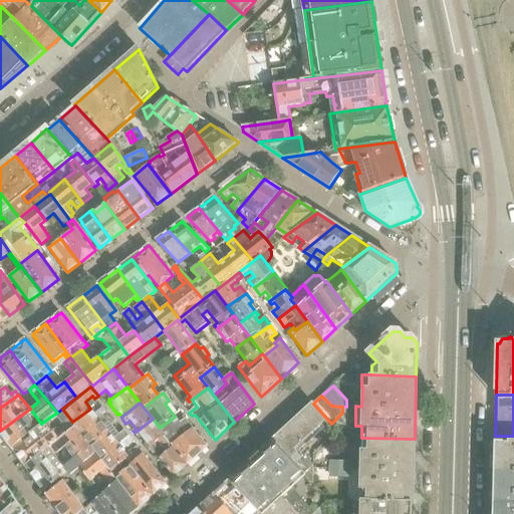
[(273,441),(305,476),(312,483),(313,482),(313,466),(314,465),(304,455),(310,449),(306,445),(321,431),(329,438),(331,437),(331,424),(313,404),(273,441)]
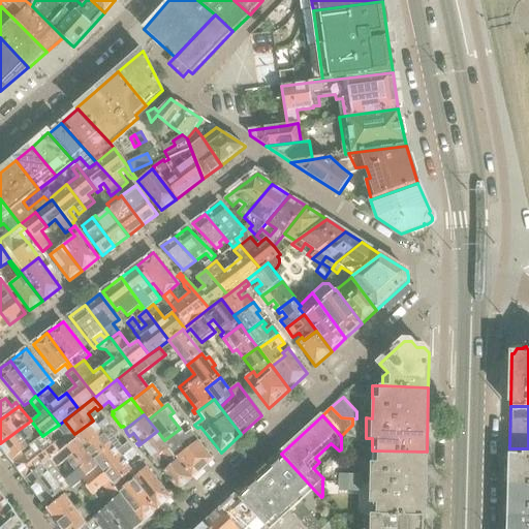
[(84,447),(111,427),(105,419),(97,427),(93,421),(74,434),(78,437),(84,447)]
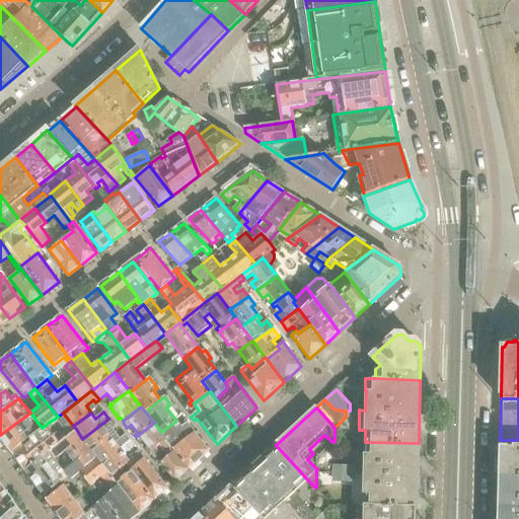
[(0,437),(11,452),(42,428),(30,413),(0,435),(0,437)]
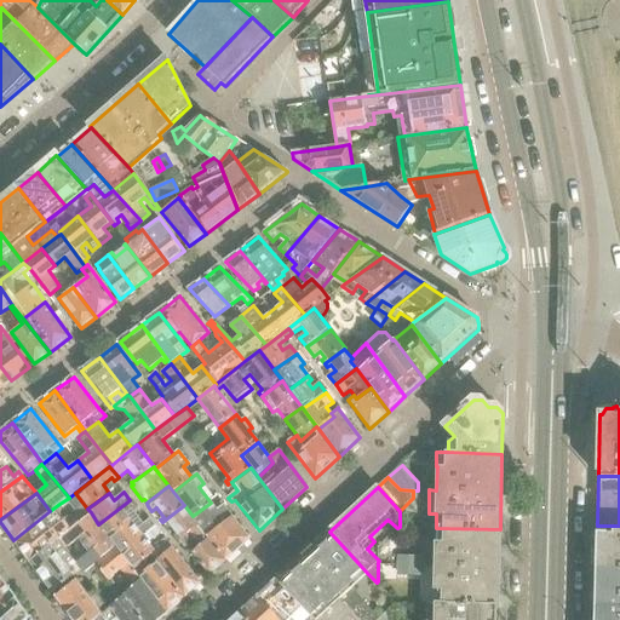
[(98,524),(109,539),(132,522),(125,514),(135,506),(130,500),(98,524)]
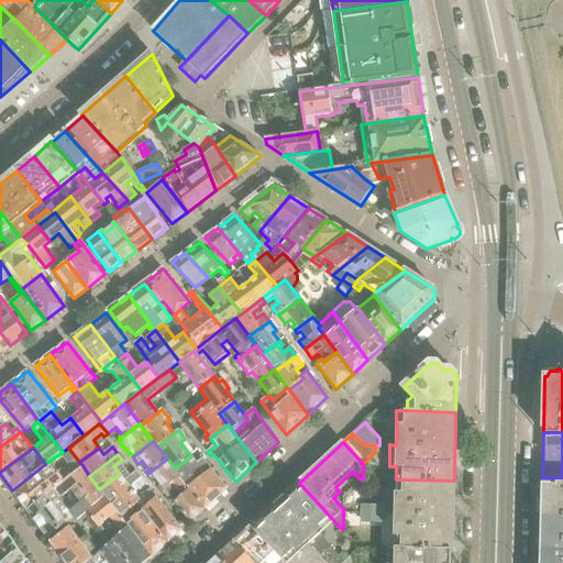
[(175,468),(181,477),(186,483),(202,470),(196,462),(191,456),(175,468)]
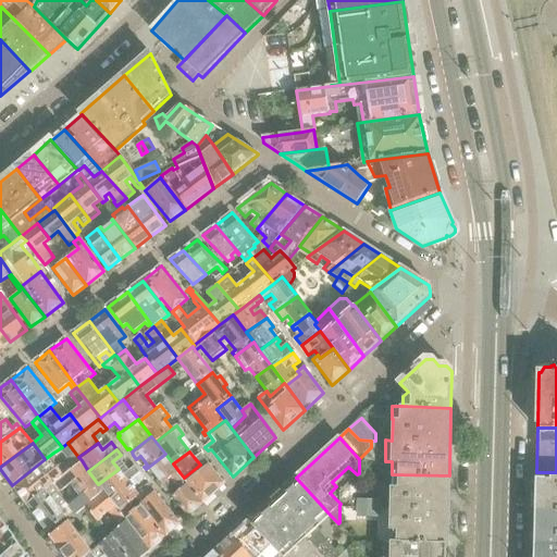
[(200,465),(184,478),(203,504),(224,484),(201,455),(199,452),(194,457),(200,465)]
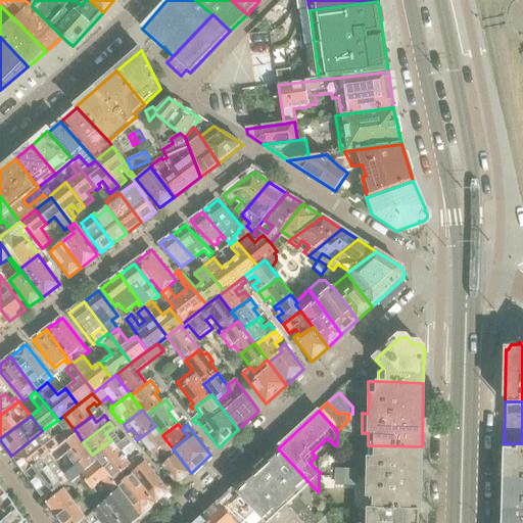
[(52,456),(61,448),(59,445),(50,433),(54,430),(50,425),(42,431),(11,456),(27,476),(52,456)]
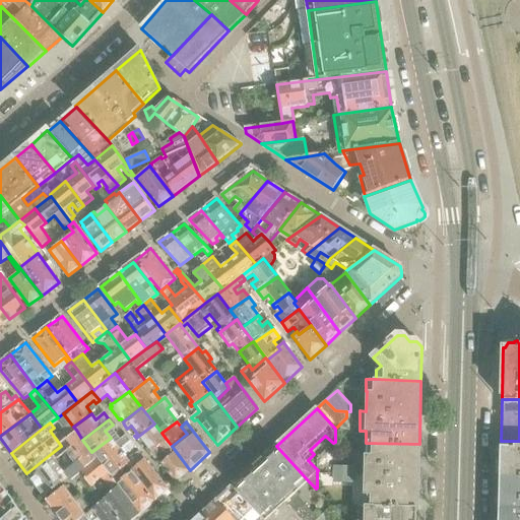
[(168,441),(161,433),(154,424),(136,438),(139,442),(142,439),(148,448),(146,449),(150,455),(152,453),(168,441)]
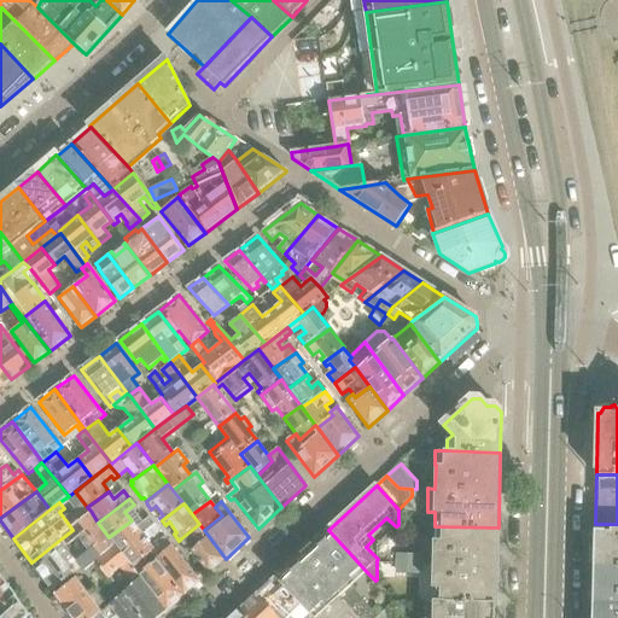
[(104,531),(98,523),(91,511),(70,526),(73,530),(62,538),(68,546),(79,537),(85,546),(104,531)]
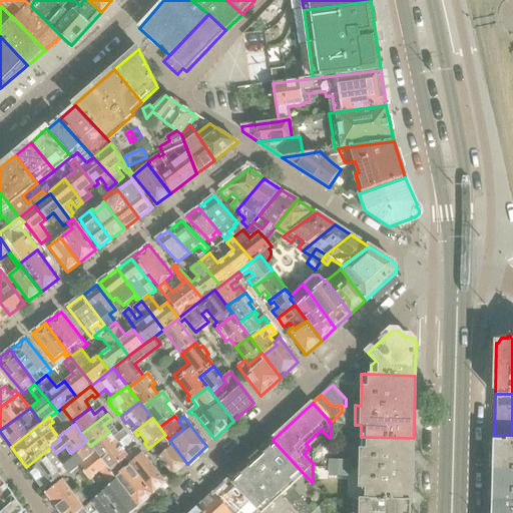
[(95,453),(99,459),(129,436),(124,430),(113,438),(109,432),(90,446),(95,453)]
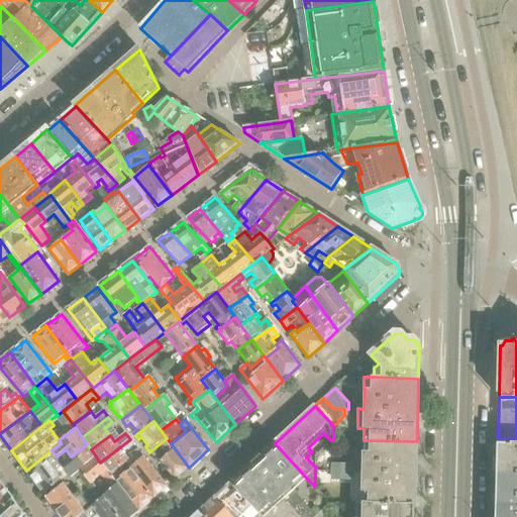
[(189,468),(171,443),(167,438),(151,450),(175,480),(189,468)]
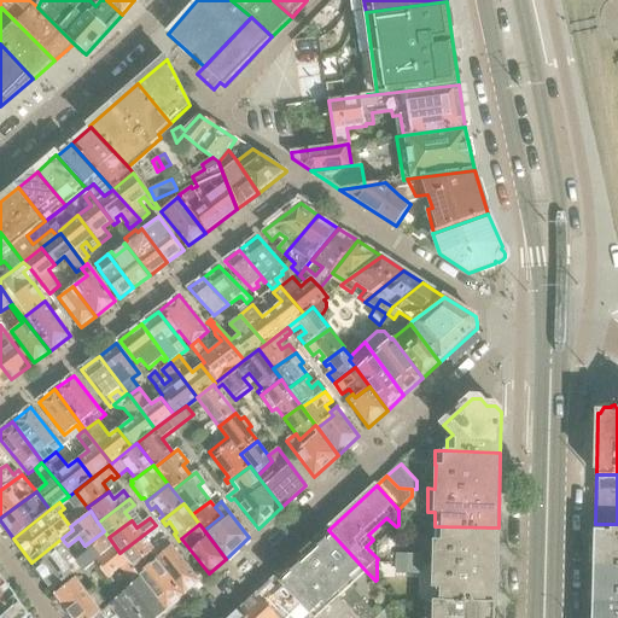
[(593,604),(617,604),(617,525),(617,526),(617,524),(595,524),(593,604)]
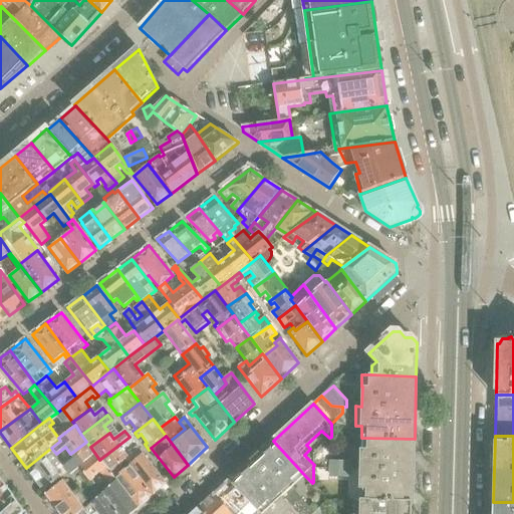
[(109,474),(125,461),(129,458),(126,455),(123,451),(134,442),(130,437),(99,460),(109,474)]
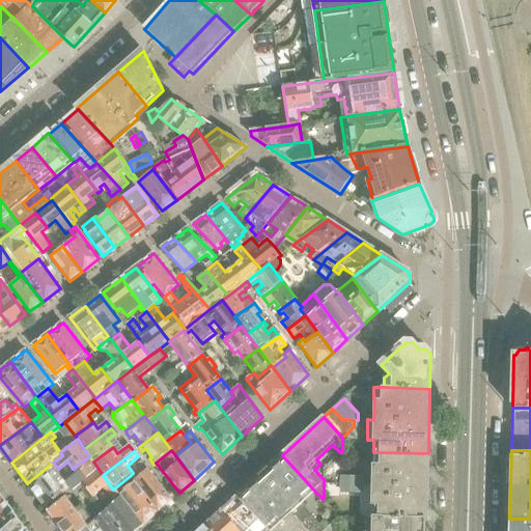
[(426,520),(428,453),(373,452),(371,505),(373,505),(373,515),(367,515),(367,518),(425,520),(426,520)]
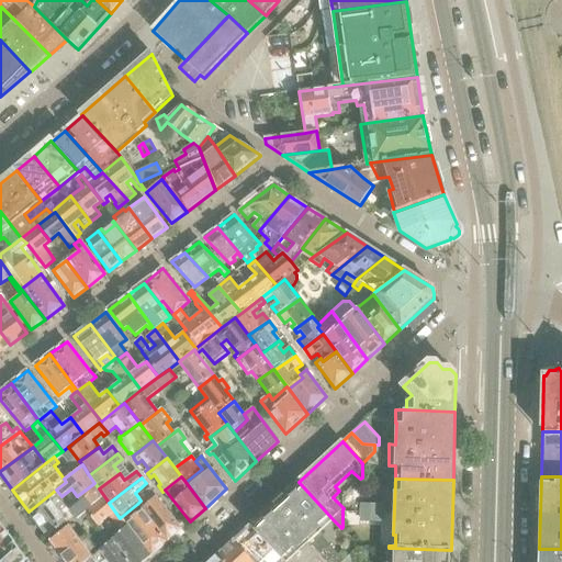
[(319,534),(334,520),(299,482),(273,504),(294,526),(310,542),(328,561),(341,561),(344,560),(319,534)]
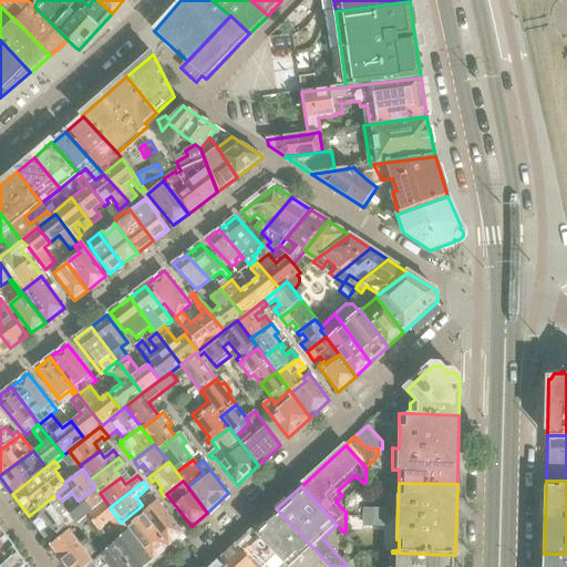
[(78,524),(88,516),(105,501),(95,487),(78,501),(81,505),(71,514),(78,524)]
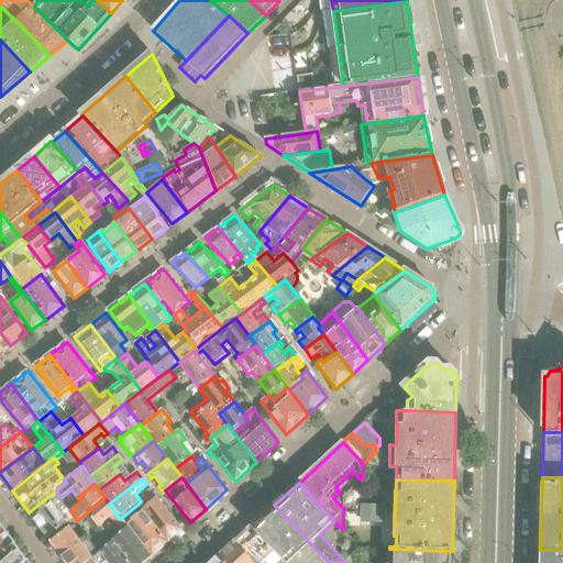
[(138,505),(167,544),(183,530),(156,497),(151,489),(139,498),(141,501),(138,505)]
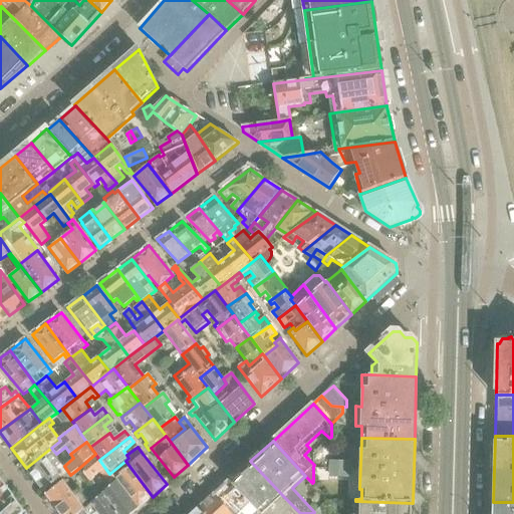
[(51,448),(26,468),(43,491),(62,477),(57,471),(60,470),(58,466),(62,462),(56,454),(51,448)]
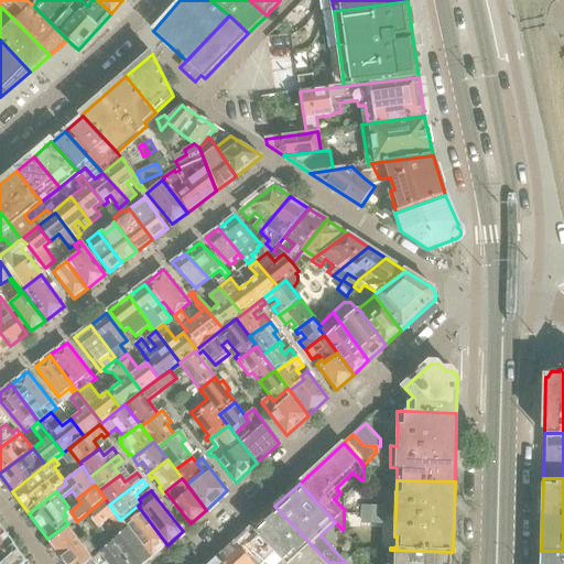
[(120,520),(109,505),(105,498),(87,513),(99,528),(110,518),(116,527),(104,538),(110,543),(112,541),(127,529),(120,520)]
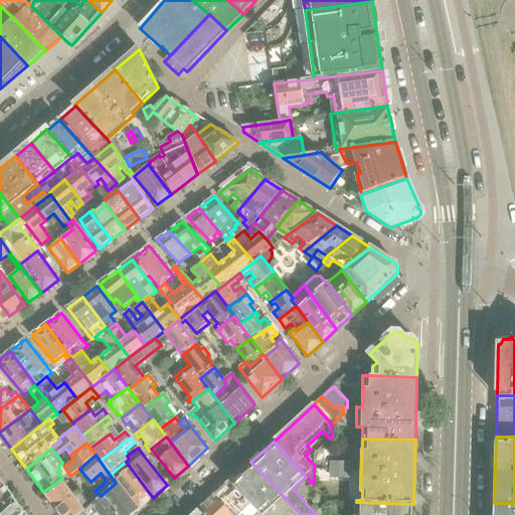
[(139,511),(153,498),(126,462),(110,475),(116,483),(139,511)]
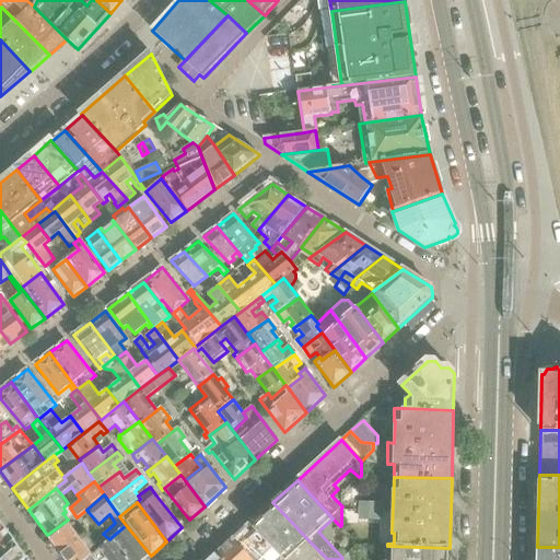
[(286,559),(299,549),(308,540),(293,524),(272,502),(264,511),(251,523),(273,548),(281,557),(282,556),(286,559)]
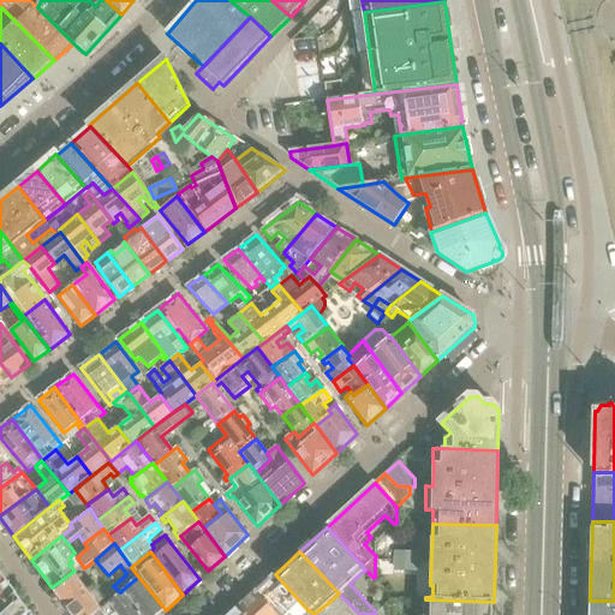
[(394,561),(418,561),(418,553),(394,551),(394,561)]
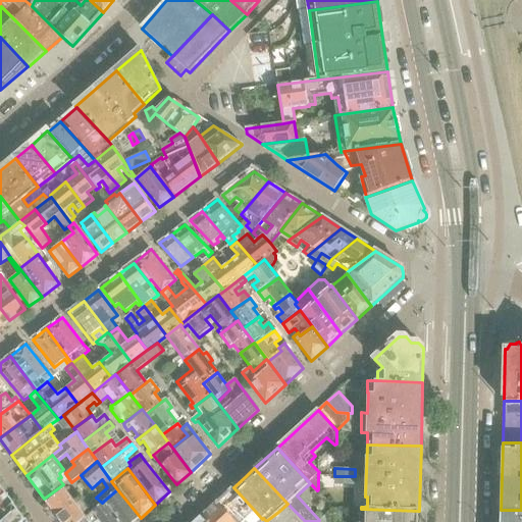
[(355,484),(355,476),(334,476),(334,483),(355,484)]
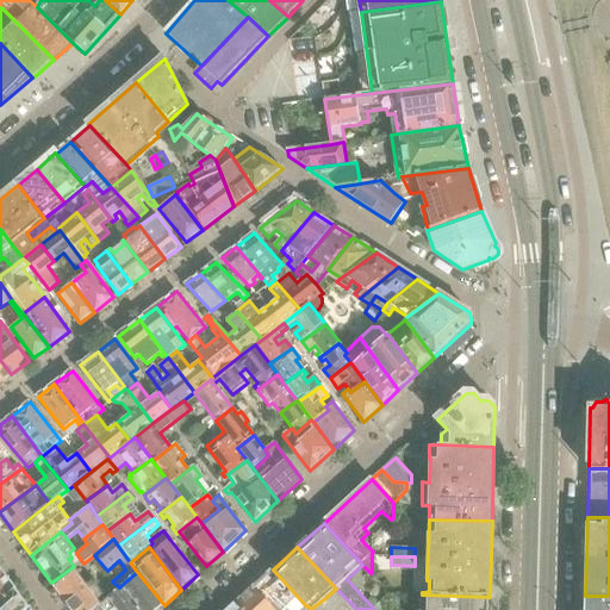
[(98,609),(103,607),(101,603),(99,601),(105,596),(94,582),(88,586),(75,570),(55,586),(72,609),(98,609)]
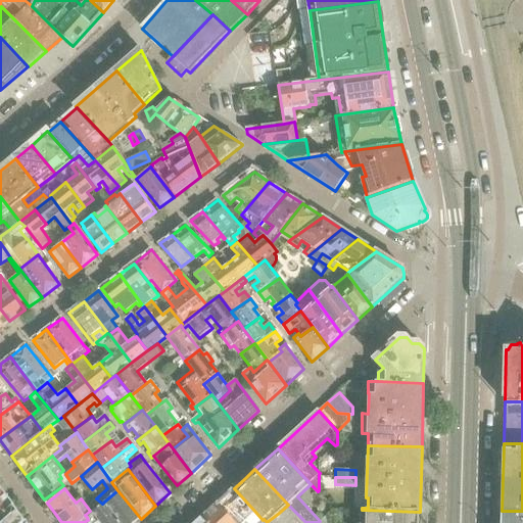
[(243,522),(255,512),(234,488),(218,504),(235,522),(243,522)]
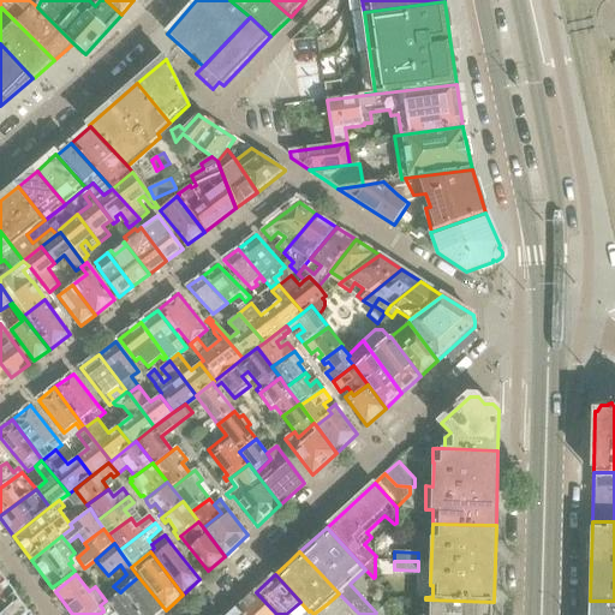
[(0,578),(0,608),(16,595),(3,577),(0,578)]
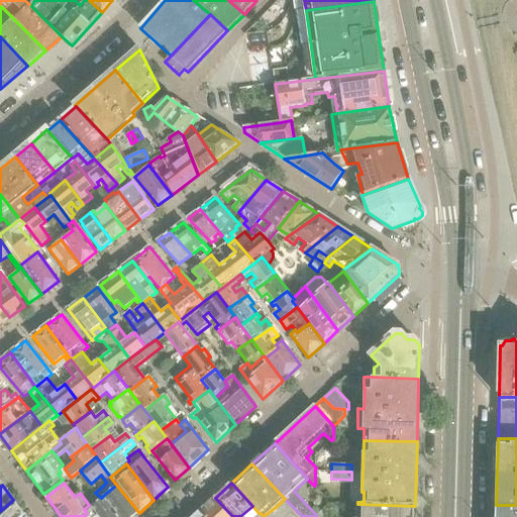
[(134,516),(139,513),(116,485),(103,496),(118,516),(134,516)]
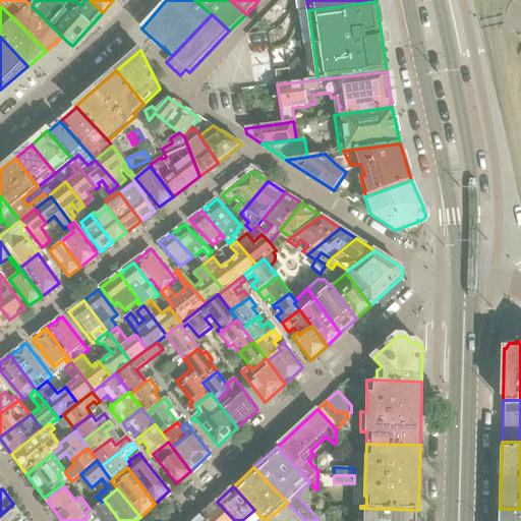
[(95,508),(91,512),(97,520),(119,520),(104,500),(102,502),(96,497),(90,502),(95,508)]
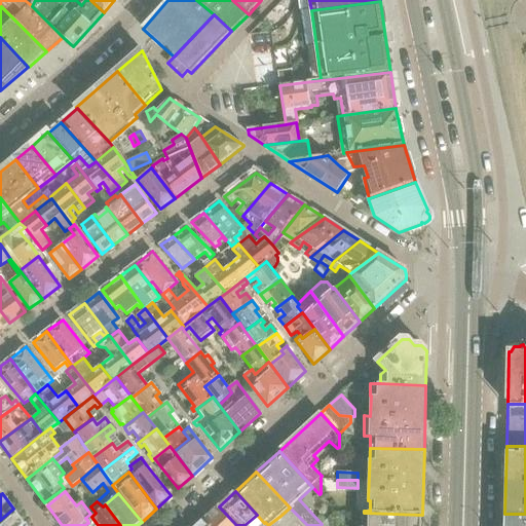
[(236,525),(219,506),(203,520),(209,525),(236,525)]
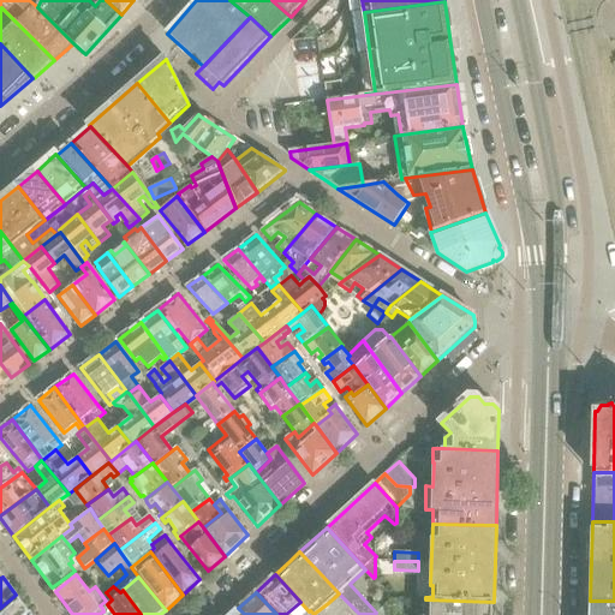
[(0,614),(27,614),(29,613),(16,595),(0,608),(0,614)]
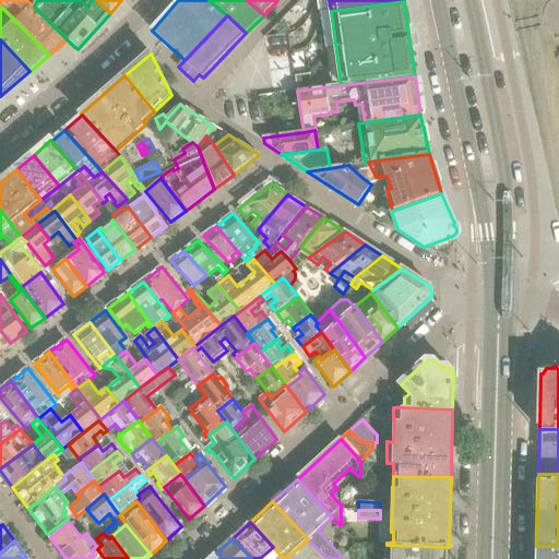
[(385,558),(448,558),(448,547),(387,545),(385,558)]
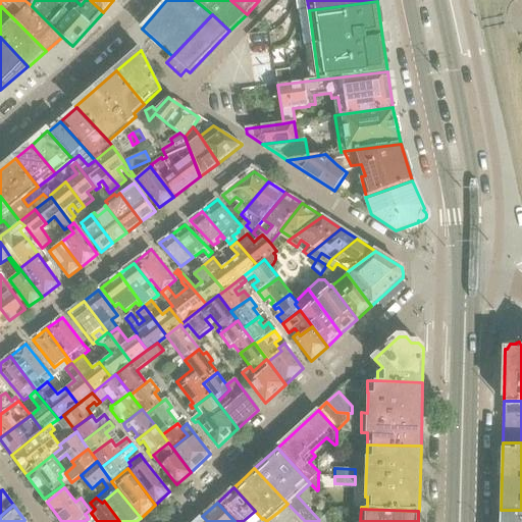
[(521,521),(521,510),(501,510),(500,521),(521,521)]
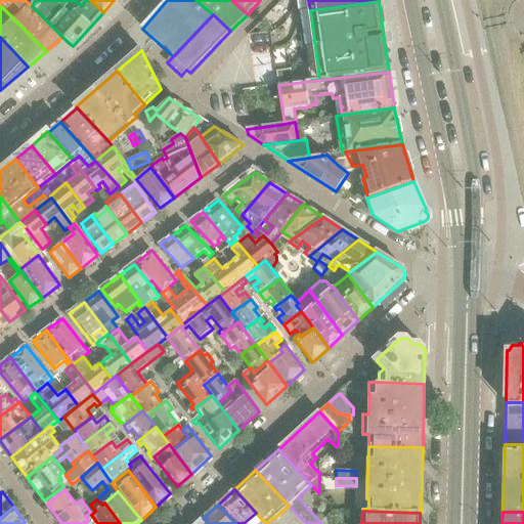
[(97,523),(91,515),(87,518),(88,521),(84,523),(97,523)]
